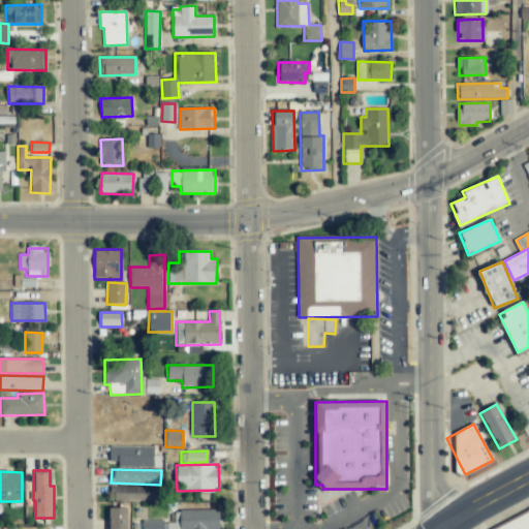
[(111,500),(159,501),(159,487),(112,486),(111,500)]
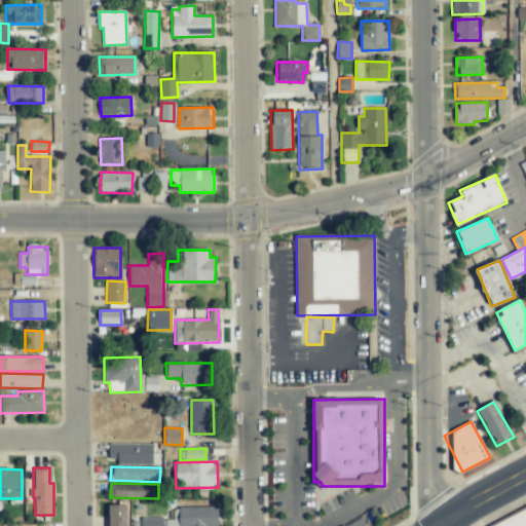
[(126,525),(127,505),(109,505),(109,525),(126,525)]
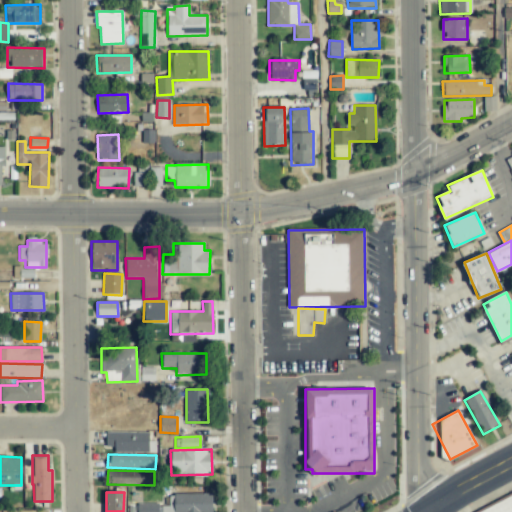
[(212,511),(213,494),(169,493),(169,506),(159,506),(158,511),(212,511)]
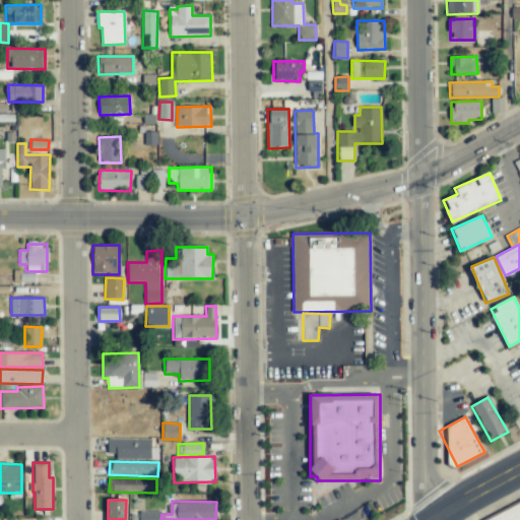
[(519,519),(519,503),(485,519),(519,519)]
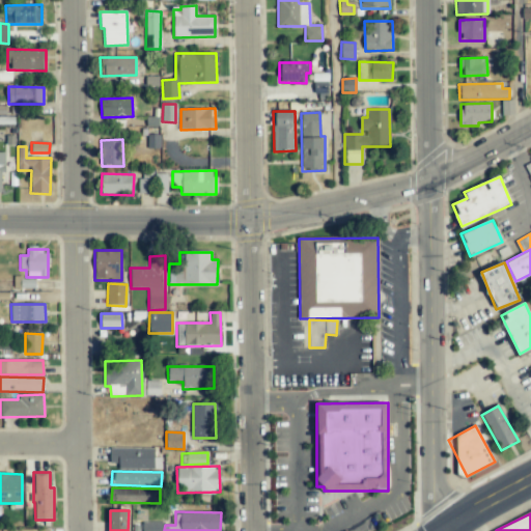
[(163,530),(164,522),(143,522),(142,530),(163,530)]
